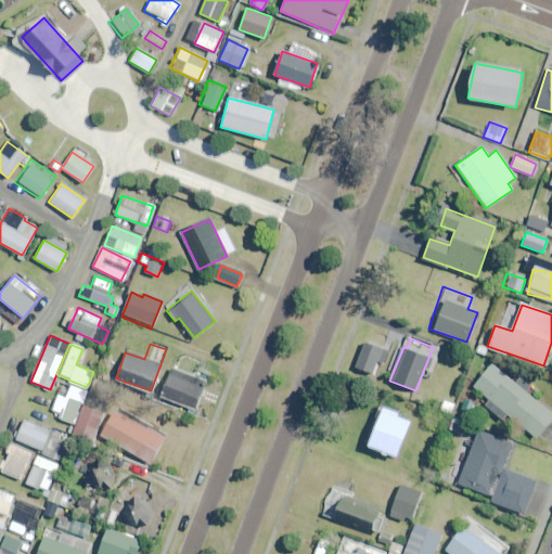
[(387,351),(363,344),(355,366),(372,373),(377,361),(383,363),(387,351)]
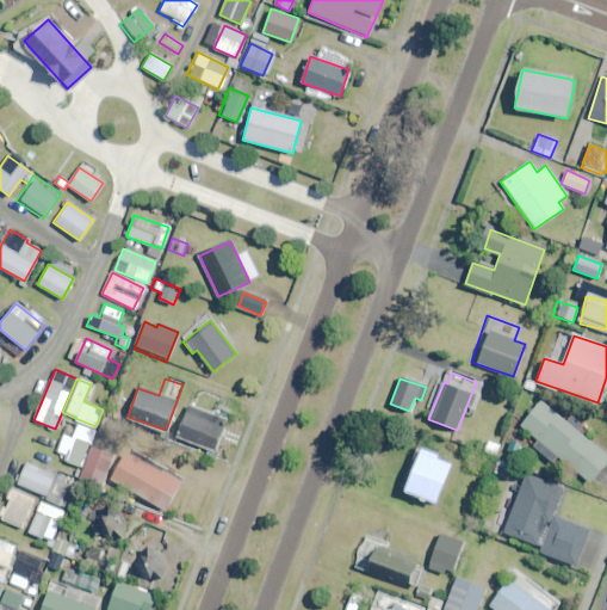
[(589,482),(606,460),(606,455),(578,432),(584,425),(546,394),(520,425),(589,482)]
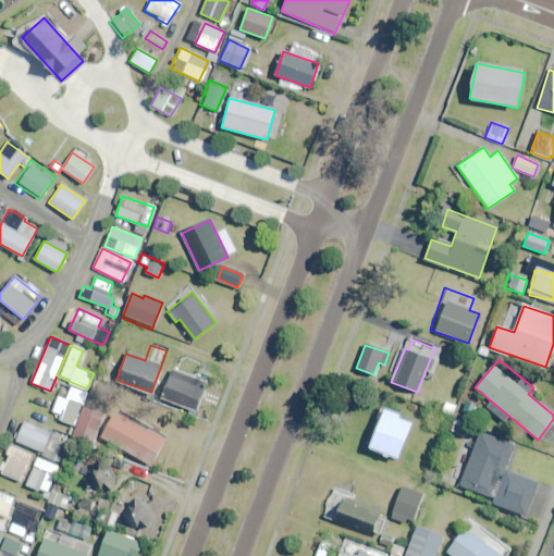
[(206,382),(171,371),(162,399),(189,408),(197,410),(206,382)]
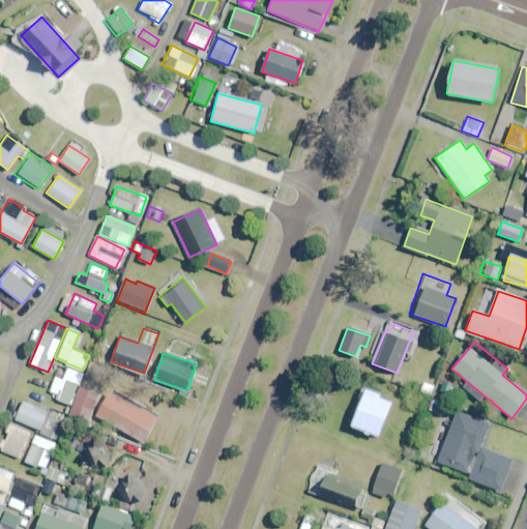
[(83,370),(67,363),(61,378),(56,376),(48,394),(69,403),(83,370)]
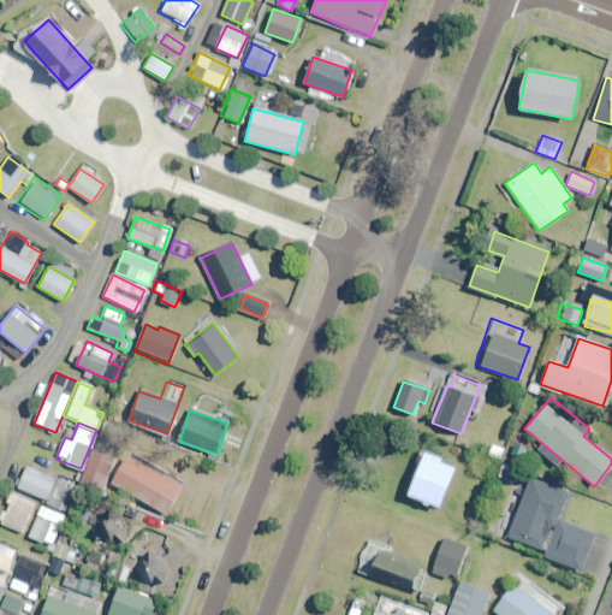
[(113,459),(91,451),(82,480),(104,488),(113,459)]
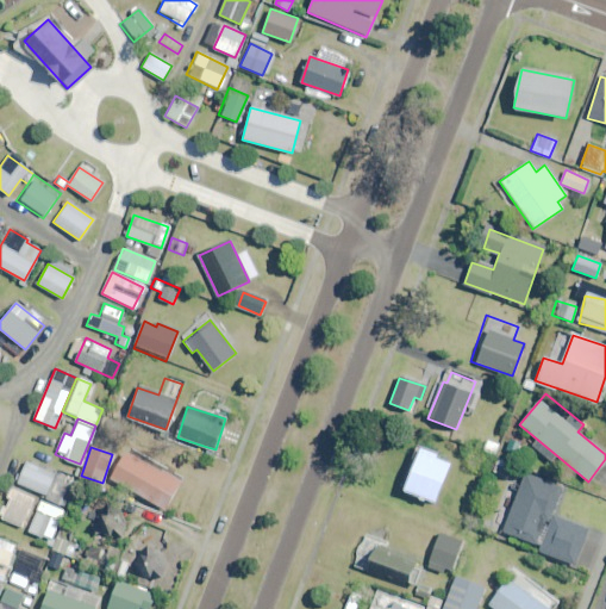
[(437,454),(418,447),(403,489),(436,502),(450,463),(436,458),(437,454)]
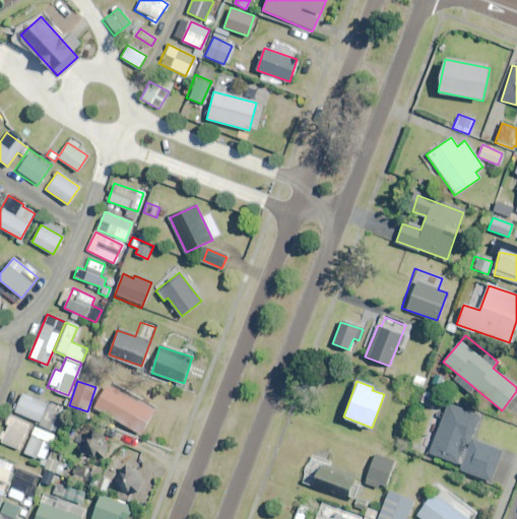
[(154,409),(106,385),(95,406),(144,432),(154,409)]
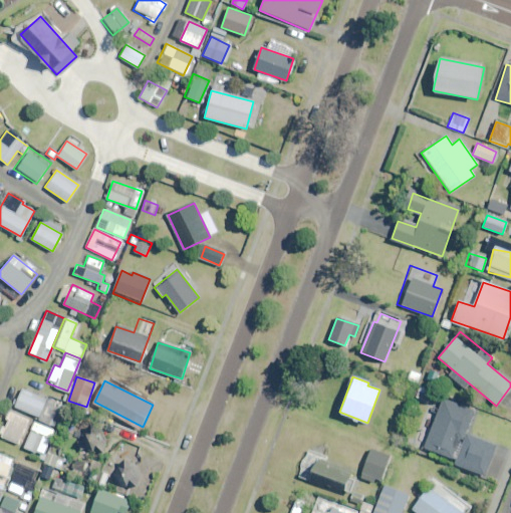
[(46,399),(22,389),(14,407),(39,417),(46,399)]
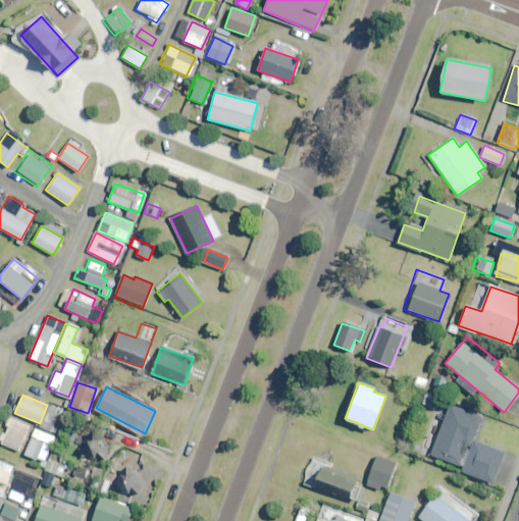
[(481,418),(451,405),(428,453),(491,481),(504,455),(471,439),(481,418)]
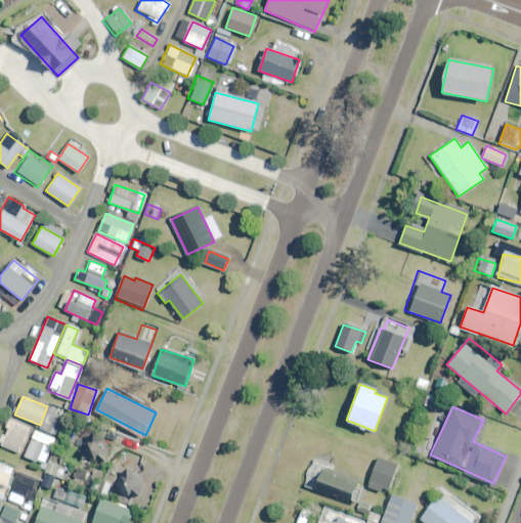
[(29,427),(9,419),(0,442),(0,444),(18,452),(29,427)]
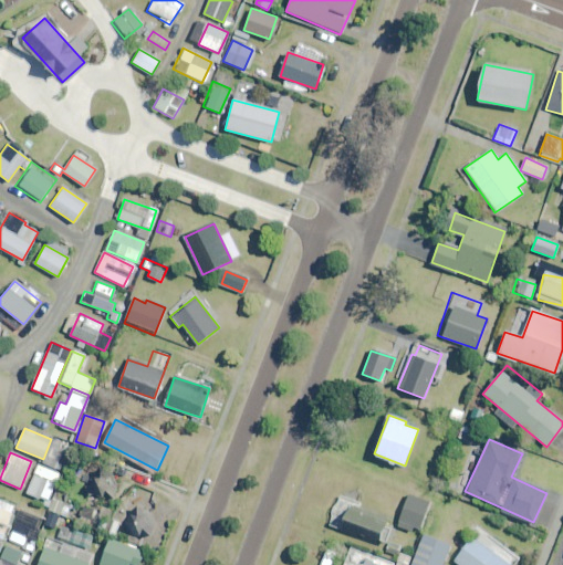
[(93,462),(80,480),(97,494),(112,478),(93,462)]
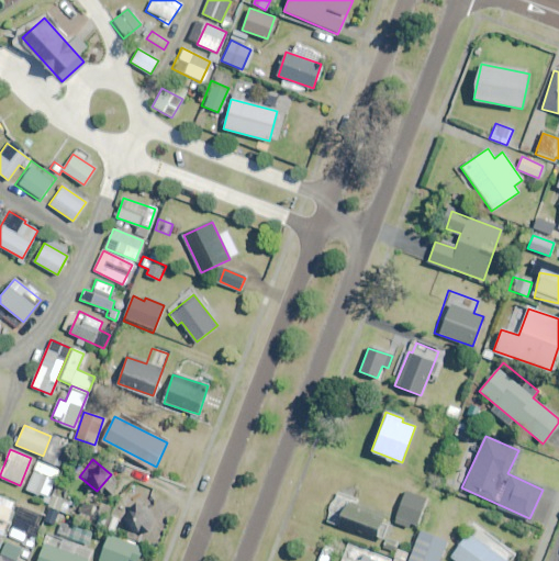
[(57,470),(37,462),(26,490),(38,494),(46,475),(54,479),(57,470)]
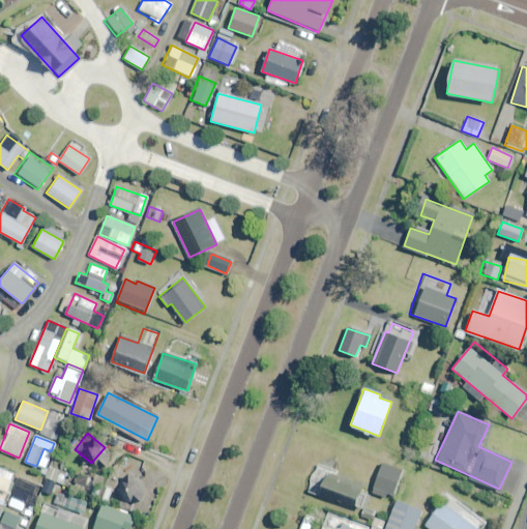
[(402,472),(383,464),(373,489),(398,499),(408,474),(402,472)]
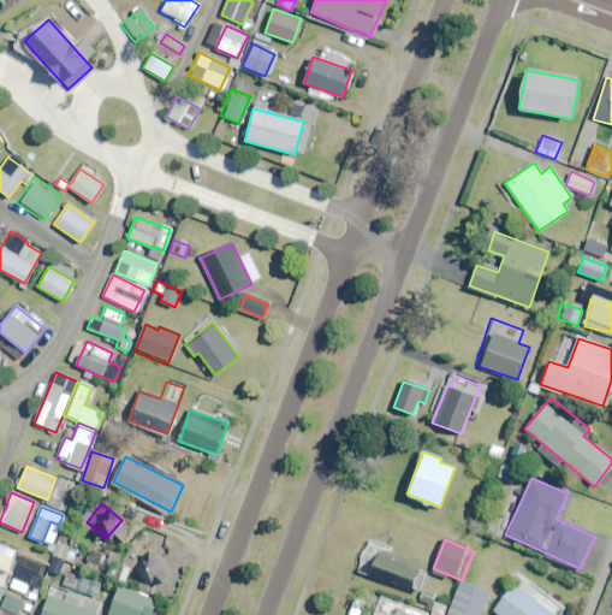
[(15,551),(0,544),(0,569),(5,572),(15,551)]
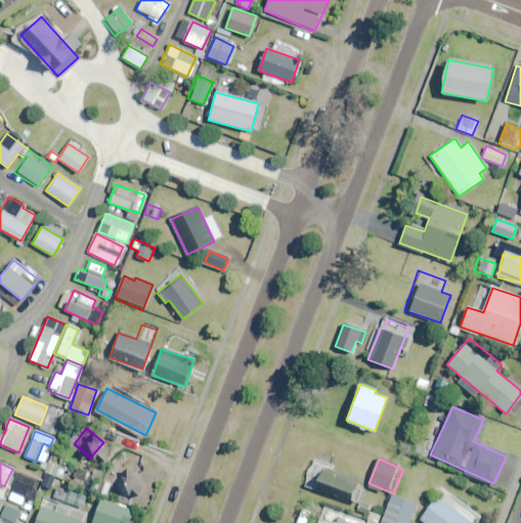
[(125,497),(128,503),(141,494),(137,489),(142,486),(128,465),(107,478),(122,499),(125,497)]
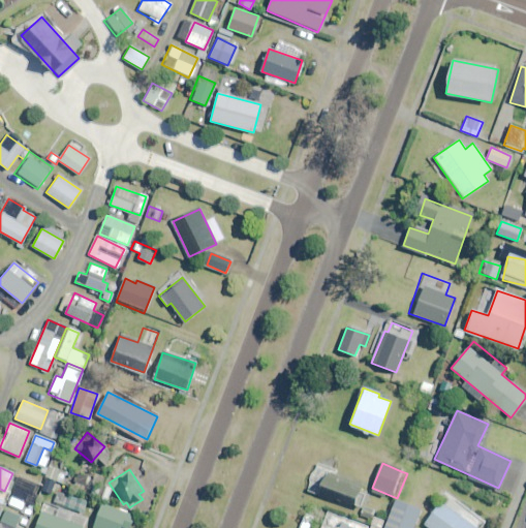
[(353,504),(360,506),(365,493),(359,491),(361,486),(327,473),(318,496),(351,508),(353,504)]
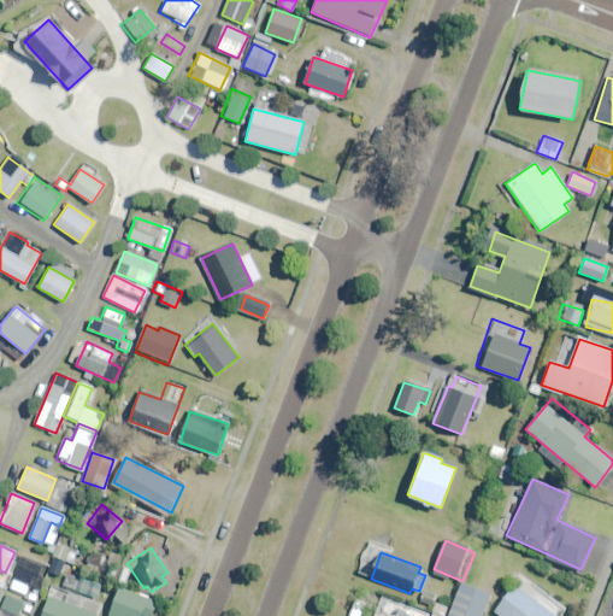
[(28,585),(10,580),(9,587),(25,592),(24,598),(34,600),(45,562),(19,556),(16,569),(30,574),(28,585)]
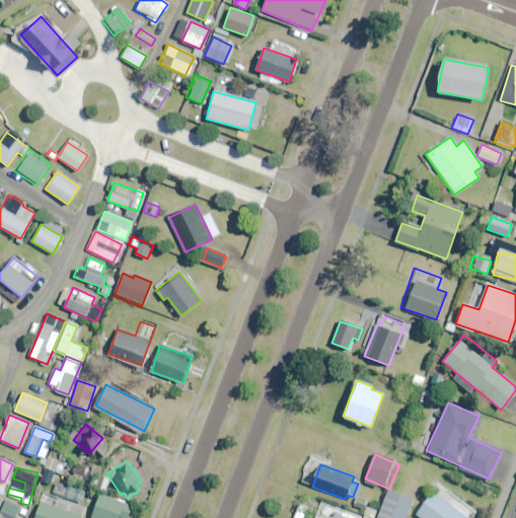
[(470,517),(475,512),(436,484),(431,491),(426,498),(415,513),(421,517),(470,517)]
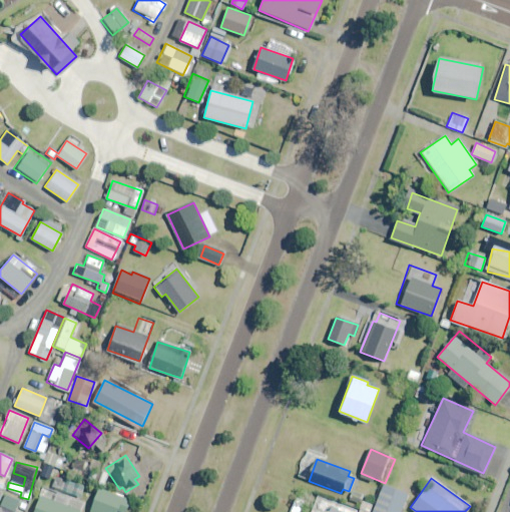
[(400,511),(407,494),(383,485),(372,511),(400,511)]
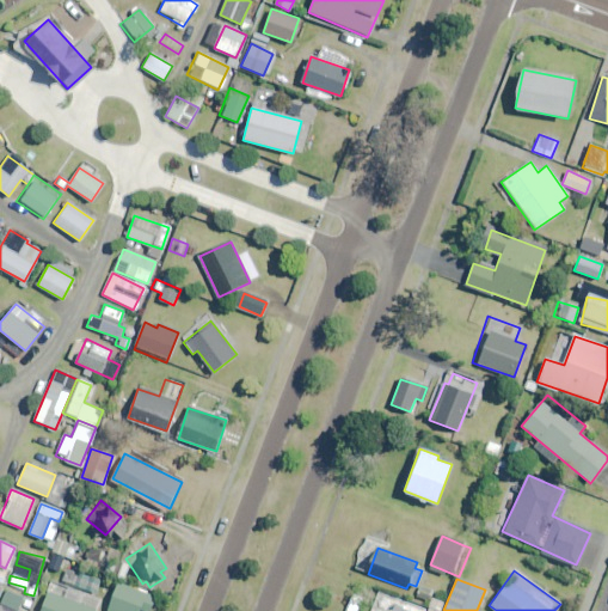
[(149,610),(155,598),(118,582),(106,610),(139,610),(140,610),(141,610),(149,610)]
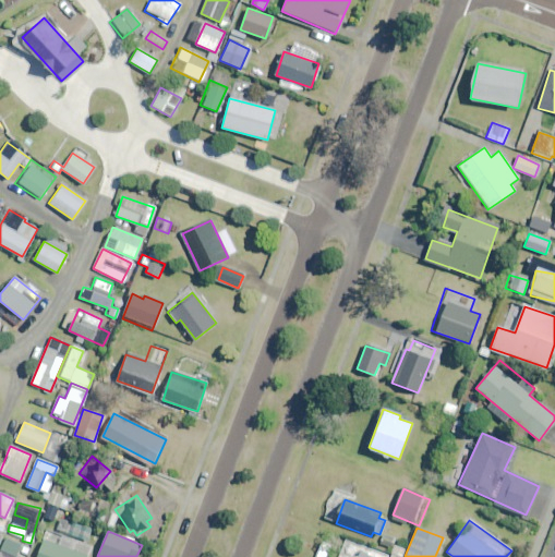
[(85,556),(86,556),(74,552),(77,543),(46,532),(36,556),(85,556)]
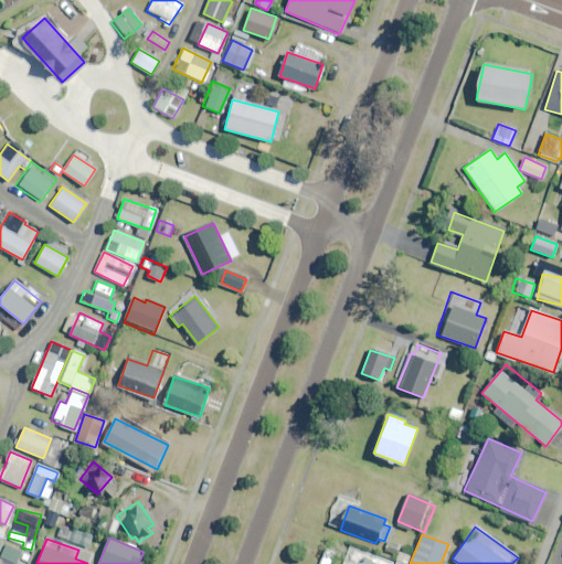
[(16,563),(22,551),(4,543),(0,553),(0,560),(9,563),(16,563)]
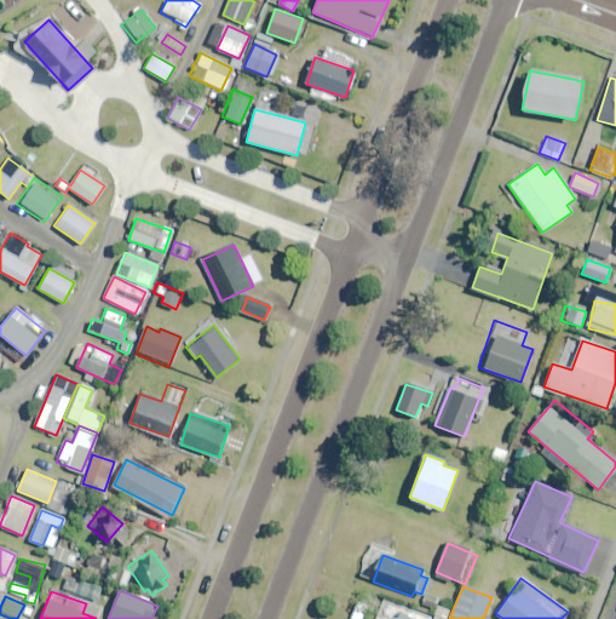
[(361,618),(367,606),(357,602),(349,618),(361,618)]
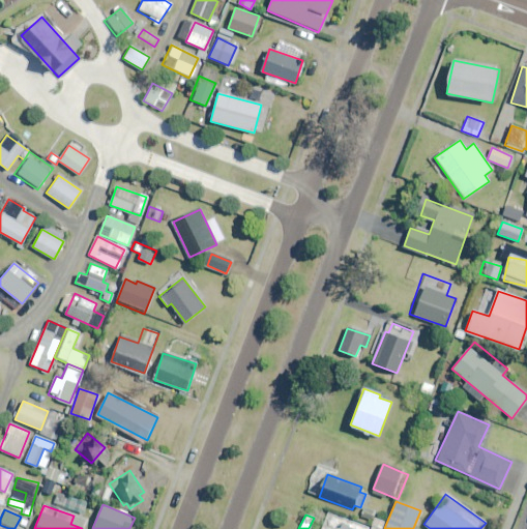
[(380,528),(383,521),(374,518),(369,528),(380,528)]
